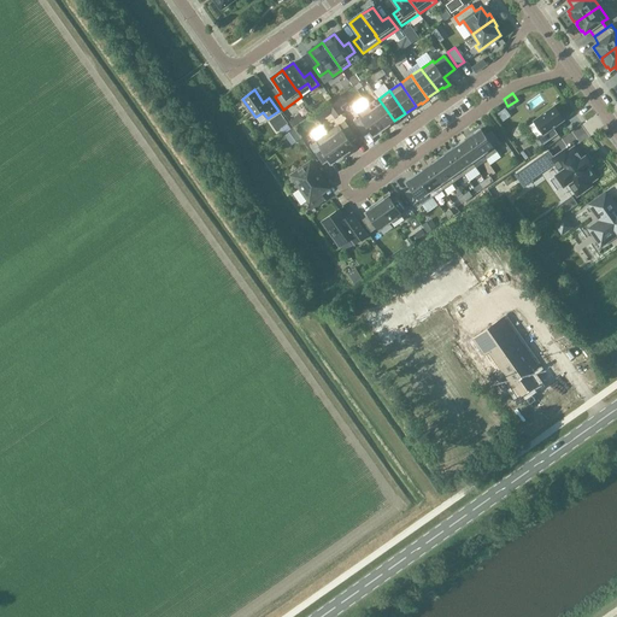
[(382,104),(372,111),(371,111),(385,128),(394,121),(382,104)]
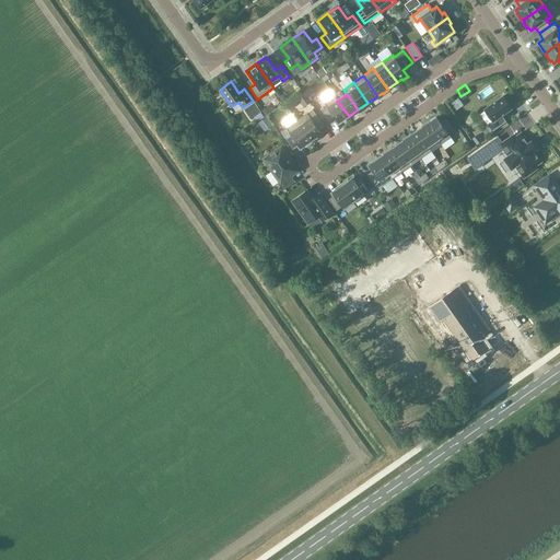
[(327,106),(322,111),(329,121),(335,118),(338,124),(349,116),(337,101),(338,101),(335,95),(324,103),(327,106)]
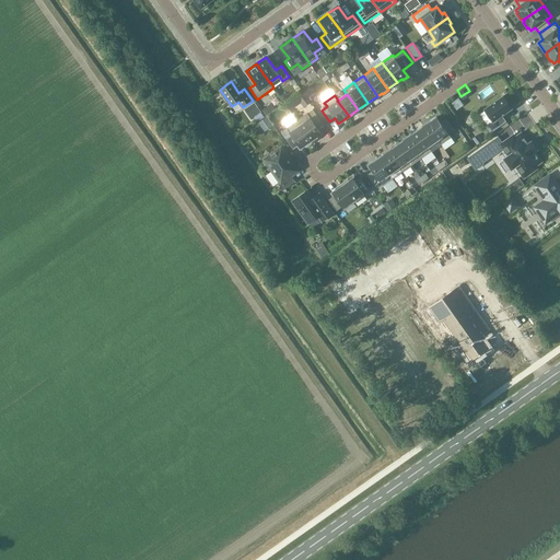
[(503,96),(485,109),(492,121),(487,125),(492,131),(506,121),(502,116),(512,108),(510,106),(512,105),(506,97),(505,98),(503,96)]
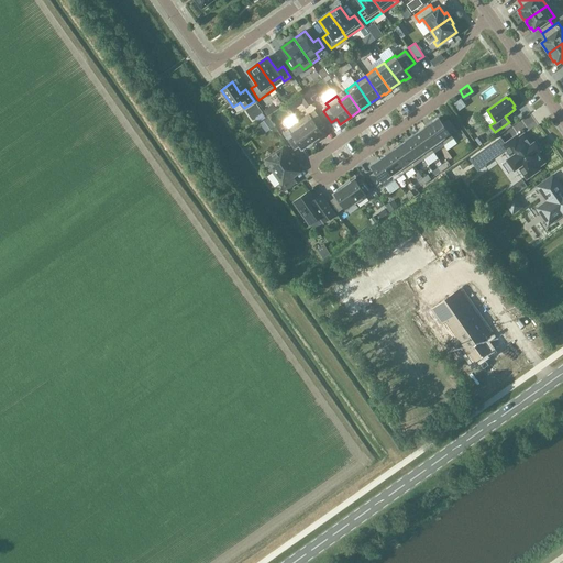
[(309,114),(298,121),(313,143),(320,139),(319,138),(323,134),(321,132),(327,128),(315,110),(309,114)]
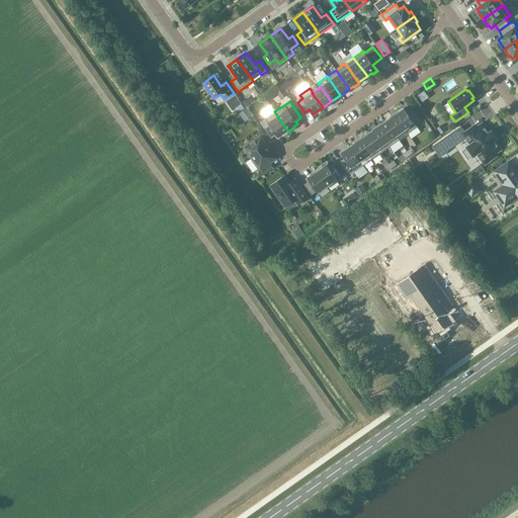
[(404,108),(395,115),(405,130),(408,134),(417,127),(415,123),(420,120),(413,110),(408,113),(404,108)]
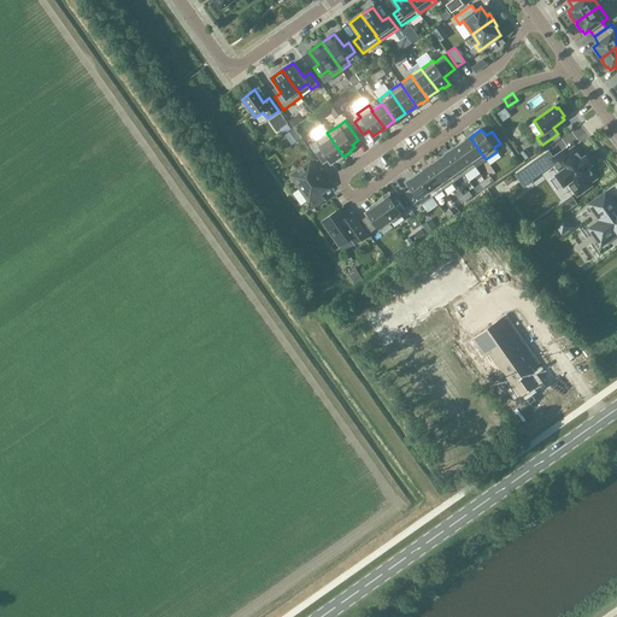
[(316,142),(310,146),(323,165),(329,160),(331,164),(336,160),(338,162),(344,157),(327,133),(315,141),(316,142)]
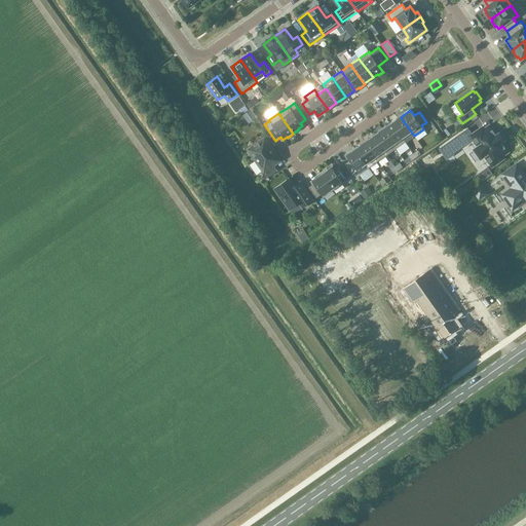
[(401,117),(391,123),(402,138),(403,138),(411,132),(401,117)]
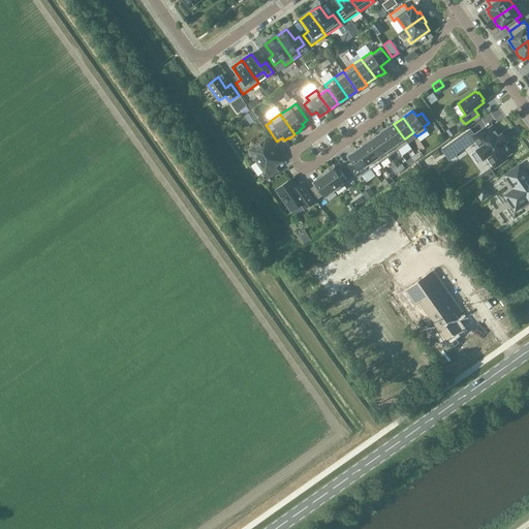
[(394,124),(384,130),(398,150),(407,143),(405,138),(404,138),(394,124)]
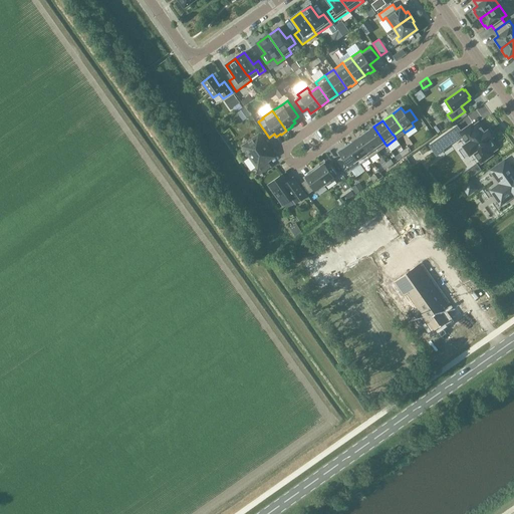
[(471,125),(461,132),(460,133),(463,137),(468,143),(463,146),(470,155),(474,152),(481,162),(492,155),(490,153),(496,149),(489,140),(493,137),(488,130),(485,133),(478,123),(472,127),(471,125)]
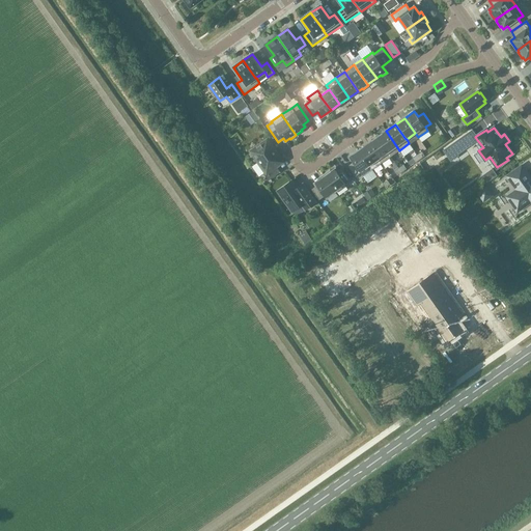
[(472,130),(443,150),(451,161),(458,156),(457,155),(471,144),(472,145),(478,141),(475,137),(476,136),(472,130)]
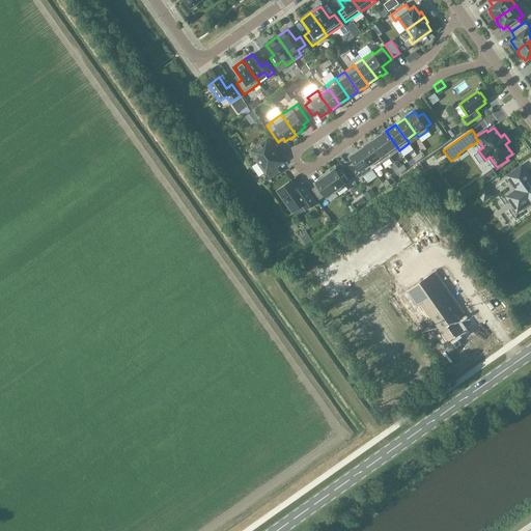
[(386,131),(376,137),(391,157),(399,150),(386,131)]
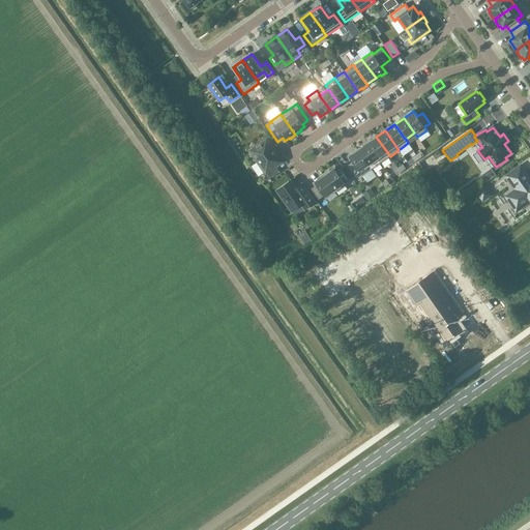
[(376,137),(367,144),(381,163),(390,156),(376,137)]
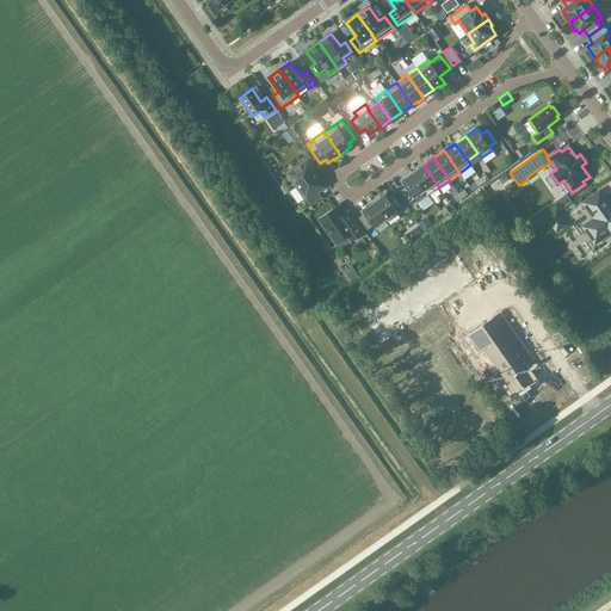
[(307,161),(289,174),(290,177),(289,178),(294,185),(296,184),(306,198),(303,201),(309,208),(322,198),(318,191),(325,186),(307,161)]
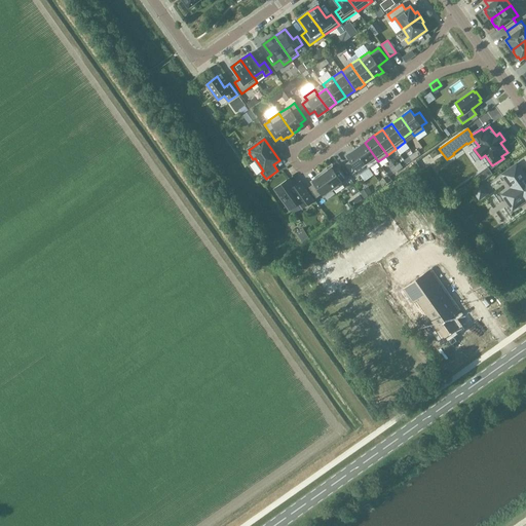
[(365,143),(355,149),(369,167),(378,161),(365,143)]
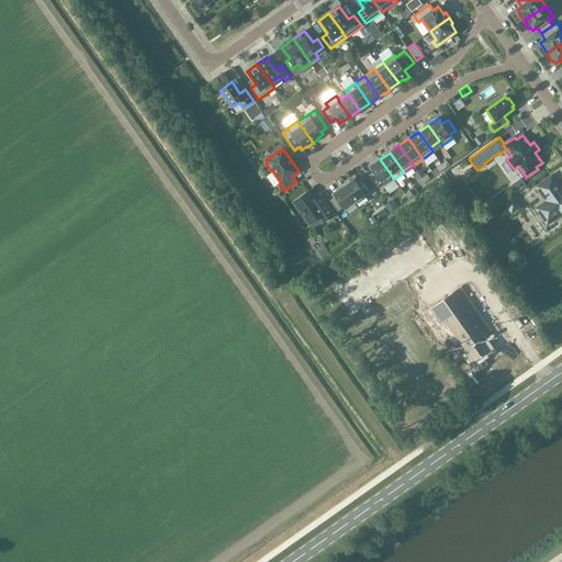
[(373,171),(368,176),(375,187),(381,183),(384,187),(394,179),(380,159),(370,166),(373,171)]
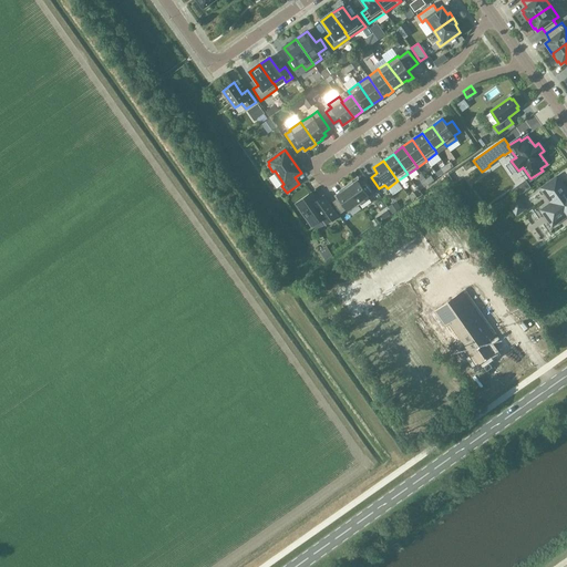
[(352,182),(346,186),(358,204),(369,196),(368,195),(373,191),(364,179),(359,183),(358,181),(352,184),(352,182)]
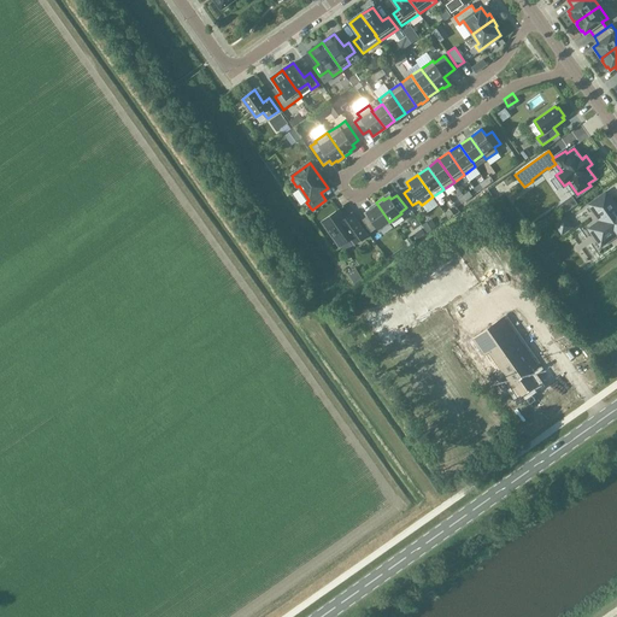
[(616,210),(610,199),(594,211),(601,221),(595,225),(606,240),(616,231),(616,210)]
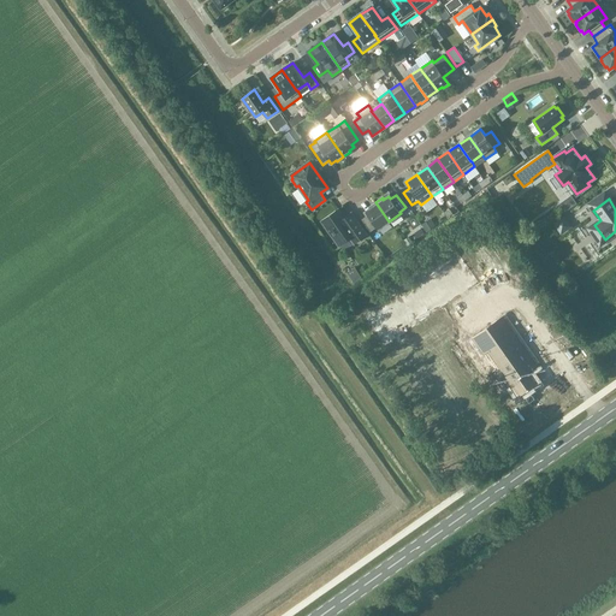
[(367,215),(361,220),(369,232),(375,227),(378,230),(389,221),(375,202),(369,207),(369,208),(365,212),(367,215)]
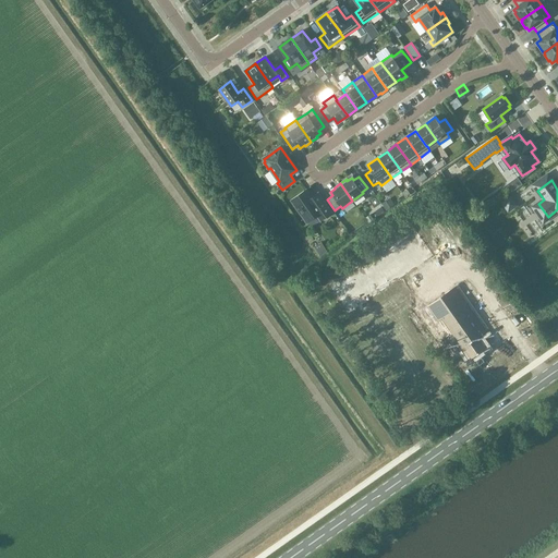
[(306,190),(291,201),(306,222),(316,216),(320,221),(331,213),(317,193),(312,197),(306,190)]
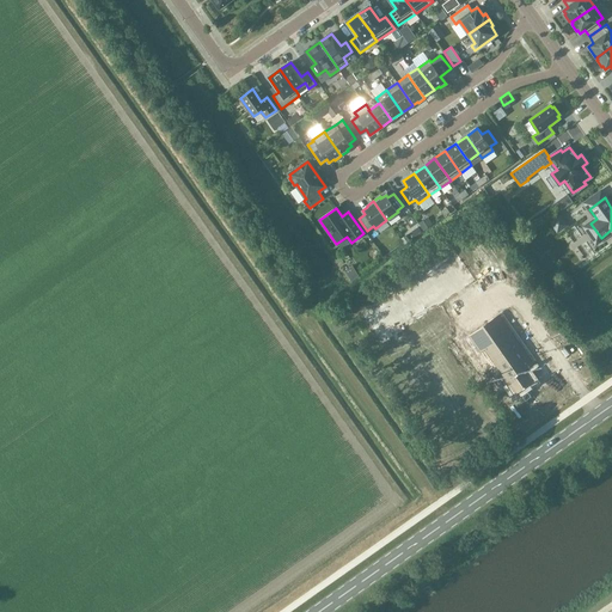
[(561,216),(551,222),(557,231),(567,225),(561,216)]
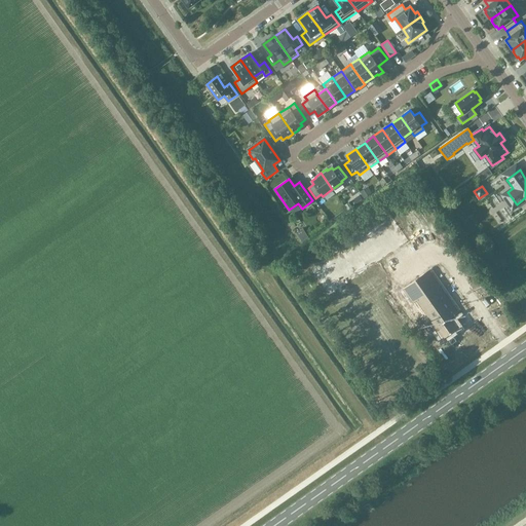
[(400,212),(405,219),(419,209),(414,201),(400,212)]
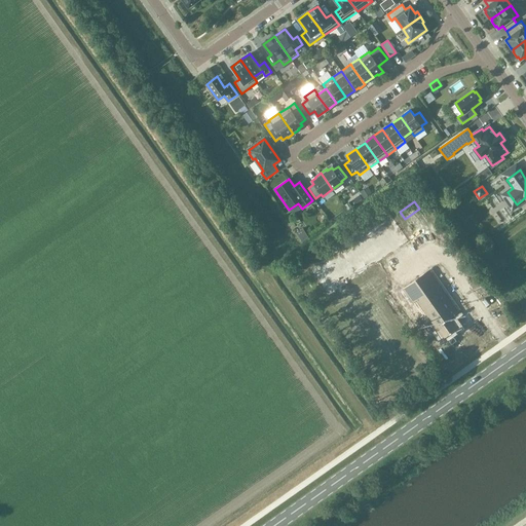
[(443,339),(458,328),(451,317),(458,312),(428,270),(403,289),(433,331),(436,329),(443,339)]
